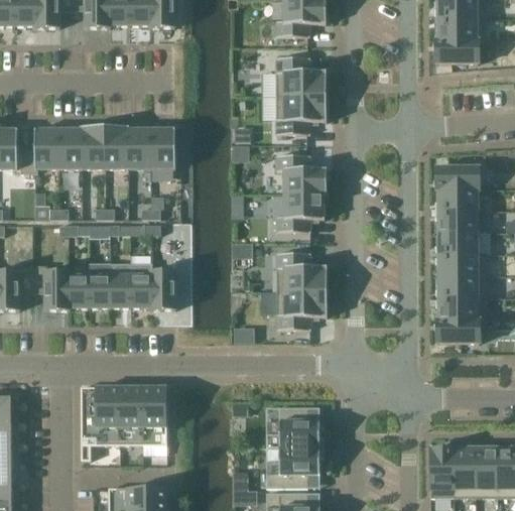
[(0,23),(14,24),(14,0),(0,0),(0,23)]
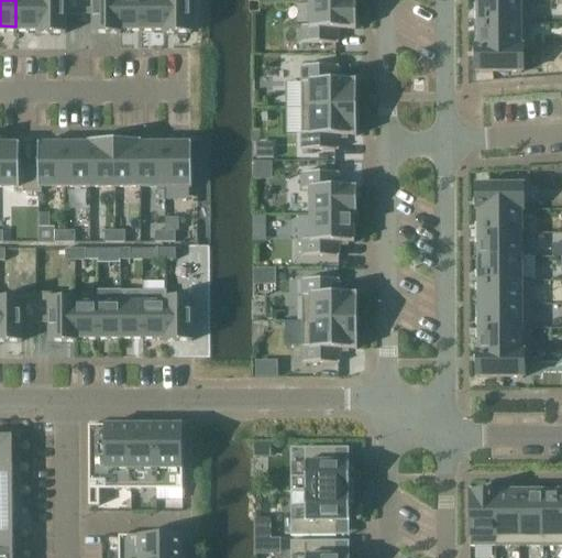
[(39,26),(37,0),(15,0),(15,26),(37,26),(39,26)]
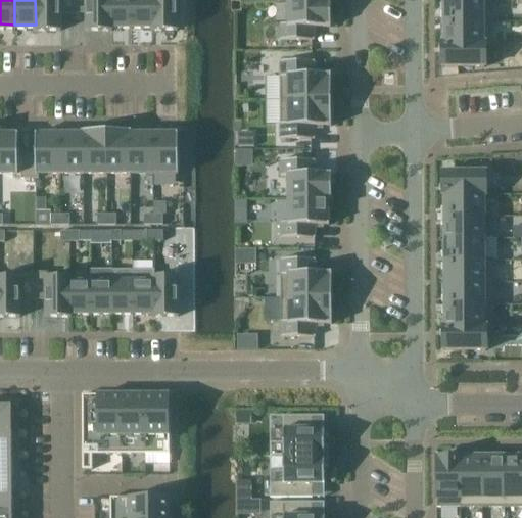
[(73,10),(73,0),(35,0),(36,25),(35,25),(35,27),(60,27),(60,10),(73,10)]
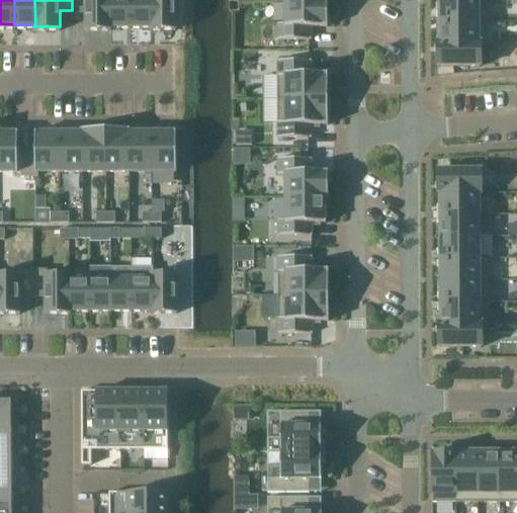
[(72,0),(72,10),(85,10),(85,26),(110,26),(110,24),(109,24),(108,0),(72,0)]
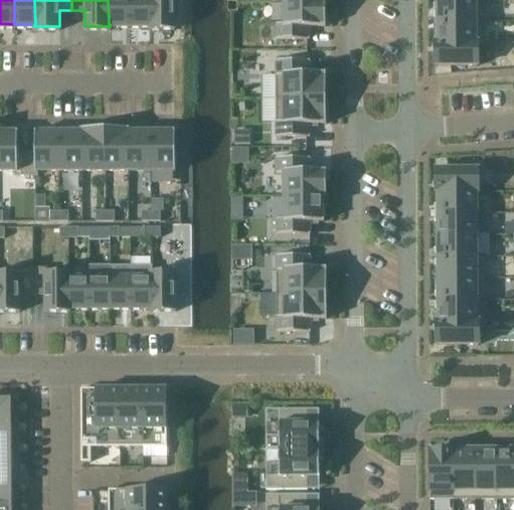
[(108,0),(109,24),(110,24),(129,23),(129,0),(108,0)]
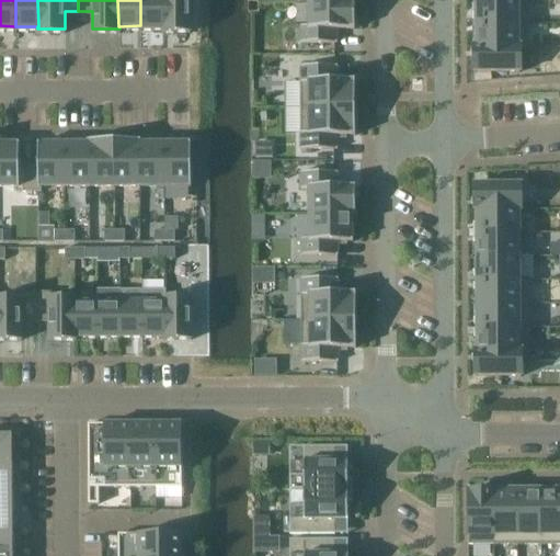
[(140,0),(140,25),(162,25),(163,25),(162,0),(140,0)]
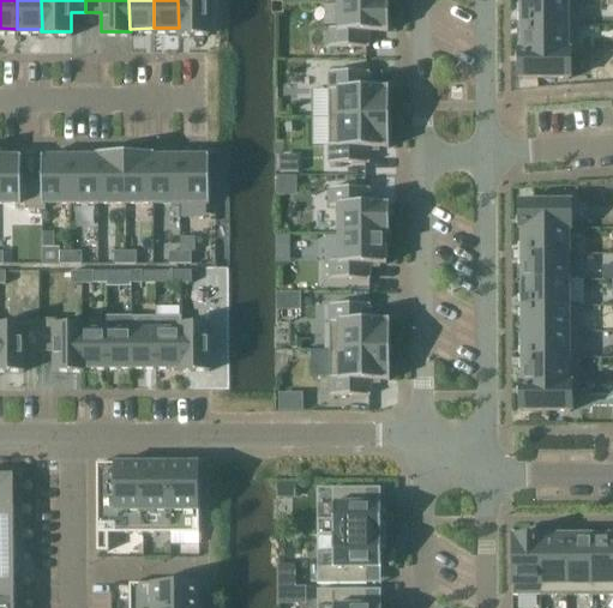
[(178,0),(179,28),(178,28),(178,31),(208,31),(206,0),(178,0)]
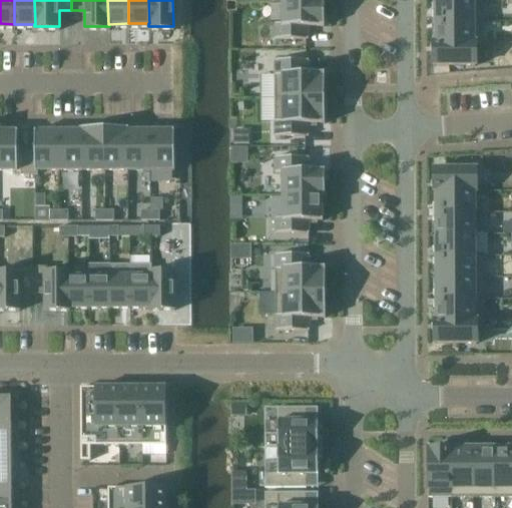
[(282,0),(282,20),(274,20),(274,35),(308,35),(308,22),(324,22),(324,0),(282,0)]
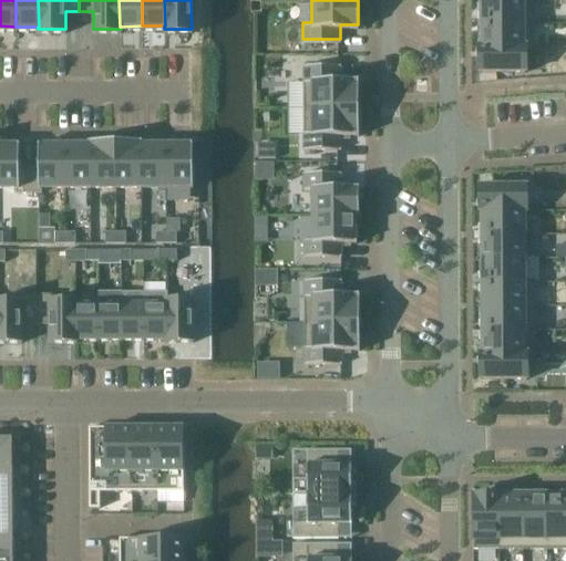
[(480,0),(480,19),(534,19),(534,0),(480,0)]
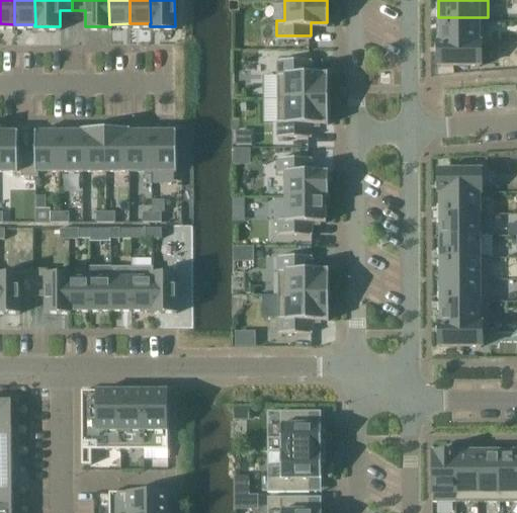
[(488,17),(438,17),(438,38),(438,39),(480,39),(480,40),(488,40),(488,17)]
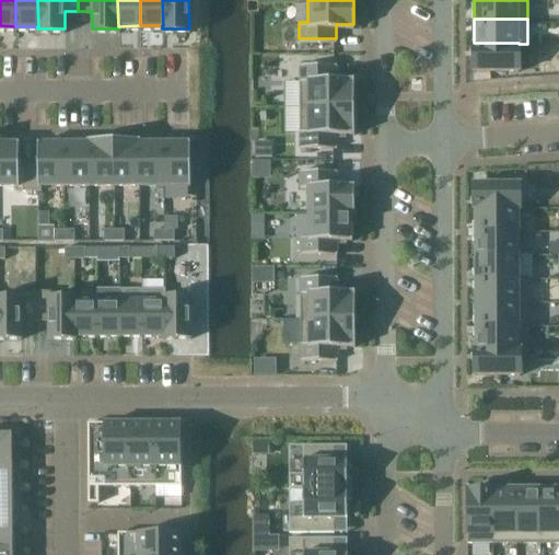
[(474,42),(473,42),(473,68),(520,68),(519,44),(519,43),(474,43),(474,42)]
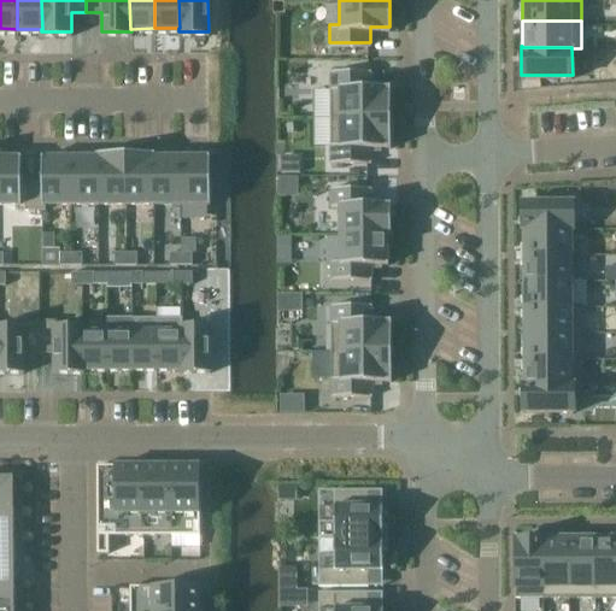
[(391,83),(370,83),(370,68),(329,68),(329,113),(391,113),(391,83)]
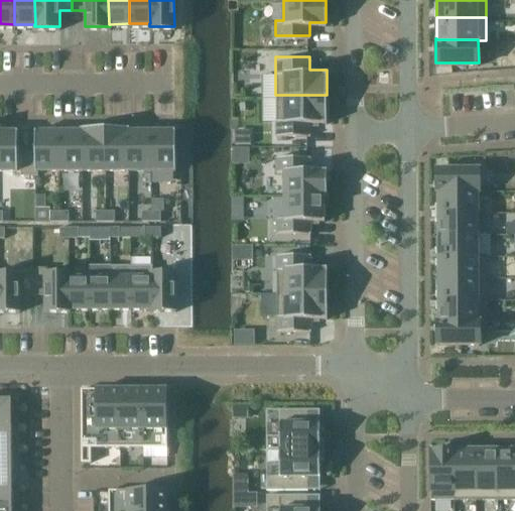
[(327,120),(327,95),(275,95),(276,133),(309,133),(309,120),(327,120)]
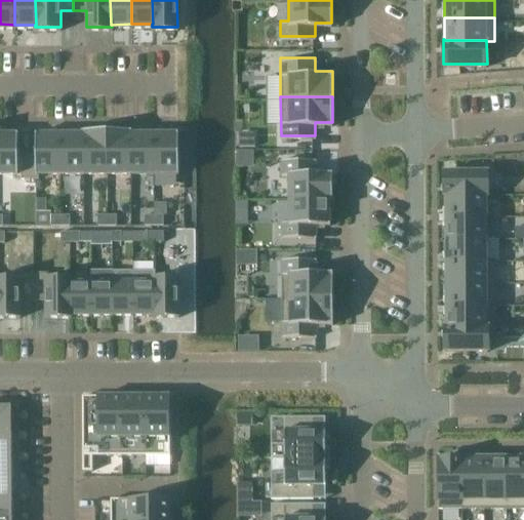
[(107,170),(107,127),(81,127),(81,130),(83,130),(83,170),(107,170)]
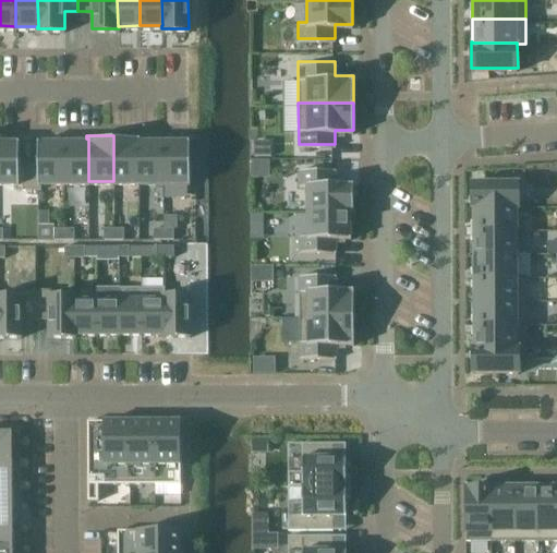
[(138,181),(137,139),(140,139),(140,135),(113,135),(113,181),(138,181)]
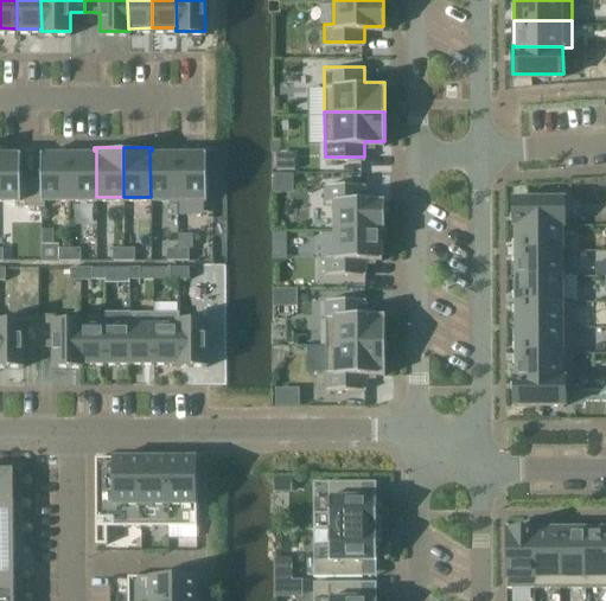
[(205,149),(177,151),(177,197),(206,197),(205,149)]
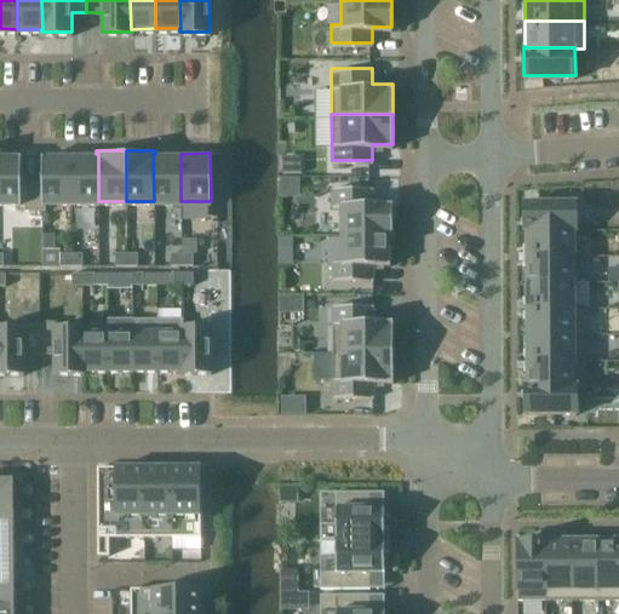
[(43,201),(43,174),(41,174),(21,174),(21,154),(0,154),(0,201),(17,201),(17,207),(45,207),(45,201),(43,201)]
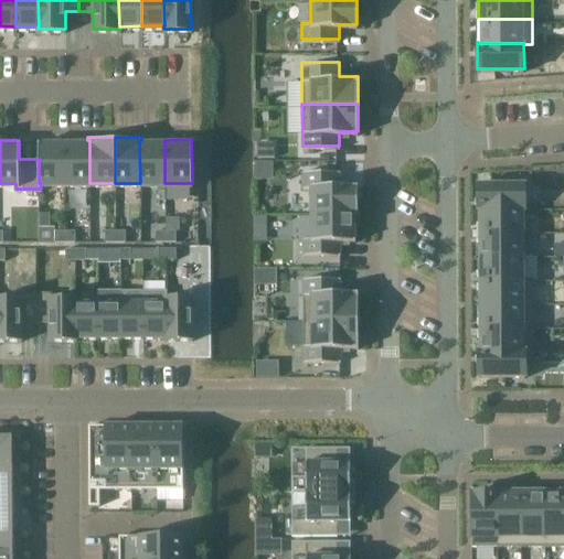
[(64,183),(64,140),(38,140),(38,159),(39,159),(39,183),(41,183),(64,183)]
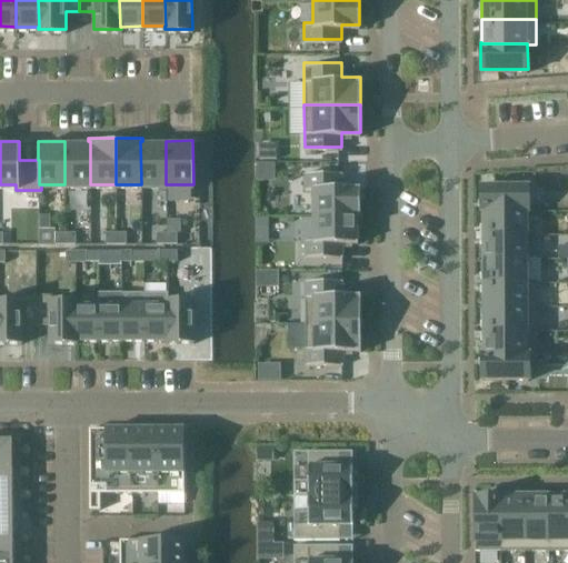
[(90,184),(90,141),(88,141),(65,141),(65,184),(90,184)]
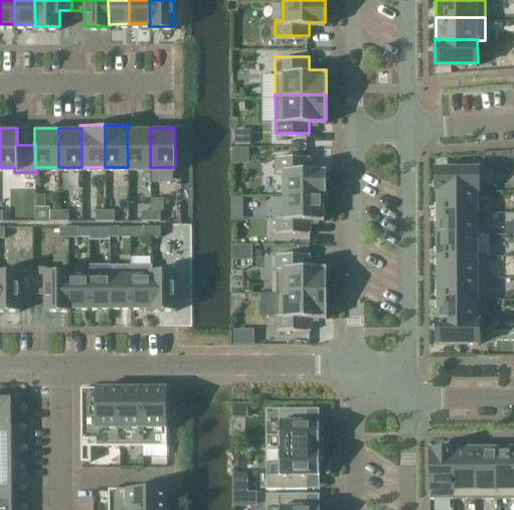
[(150,167),(150,128),(129,128),(127,128),(128,167),(150,167)]
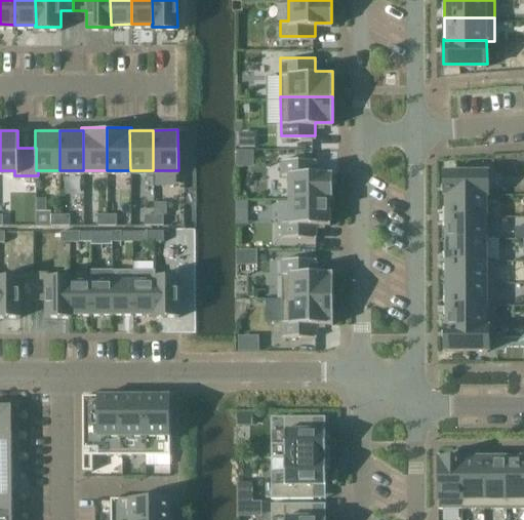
[(288,172),(288,196),(329,196),(329,197),(332,197),(332,169),(315,170),(315,157),(281,157),(281,173),(288,172)]
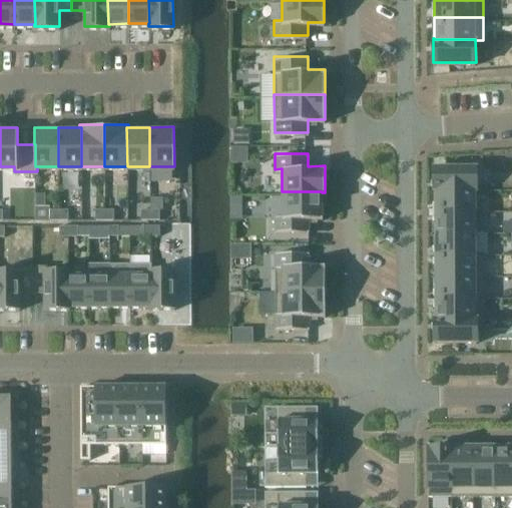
[(476,163),(433,164),(433,188),(435,188),(435,186),(474,186),(474,188),(476,188),(476,163)]
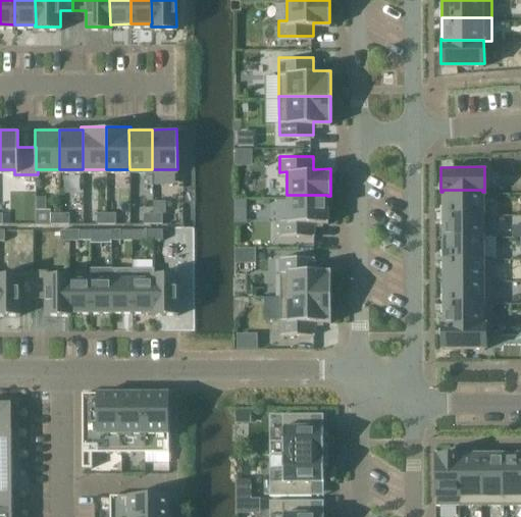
[(482,190),(443,190),(443,192),(443,212),(482,212),(482,192),(482,190)]
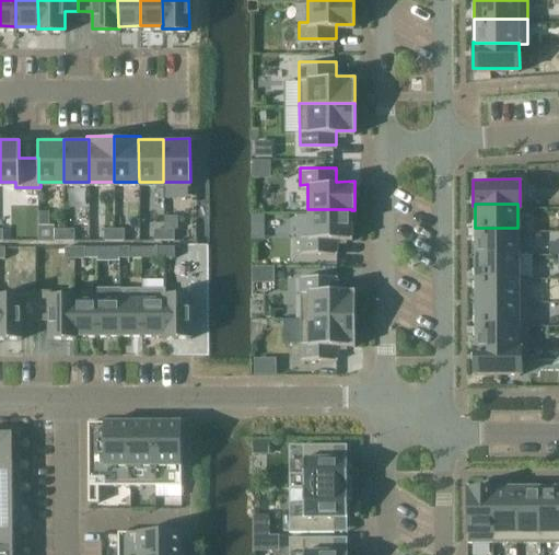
[(351,236),(351,210),(351,209),(307,209),(309,233),(300,233),(300,251),(337,251),(337,236),(351,236)]
